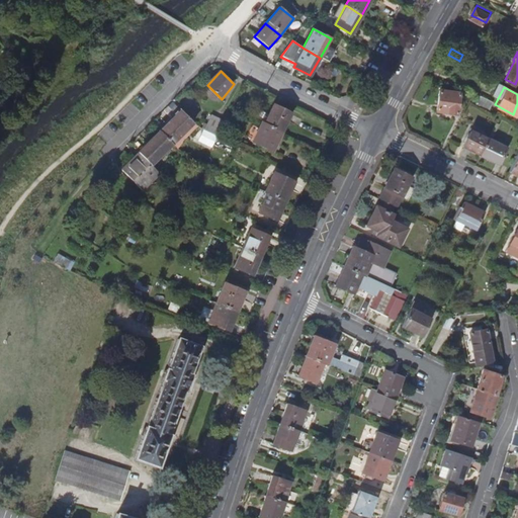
[(460,92),(441,89),(437,109),(456,113),(457,107),(460,107),(461,98),(459,97),(460,92)]
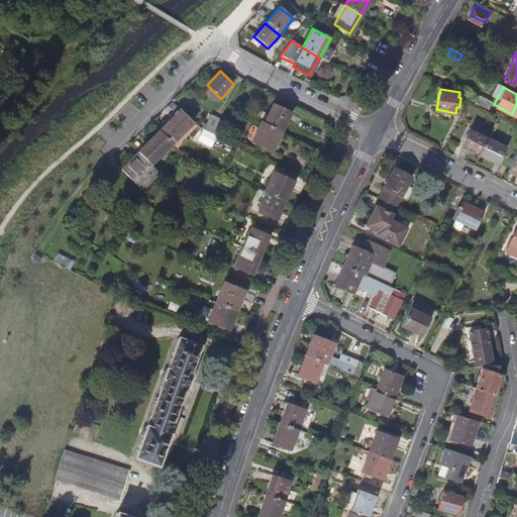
[(472,101),(485,107),(489,98),(477,92),(472,101)]
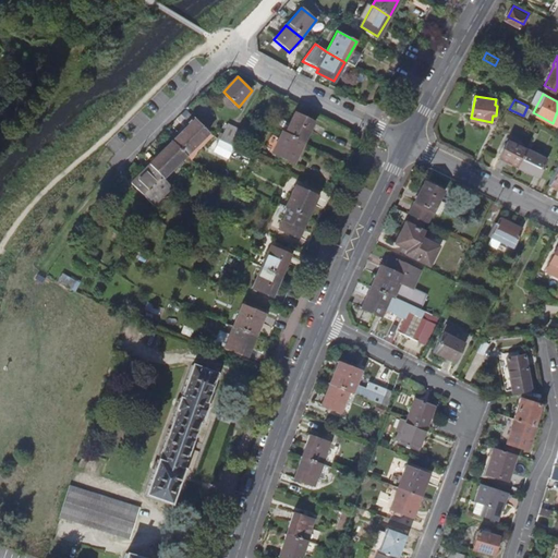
[(288,135),(306,144),(316,123),(299,114),(288,135)]
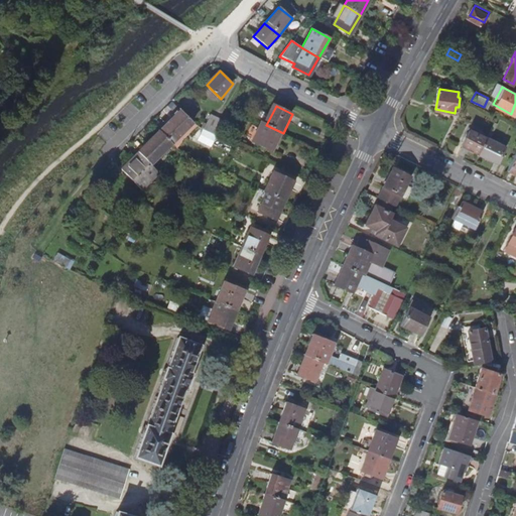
[(195,124),(195,123),(181,112),(160,133),(174,145),(195,124)]
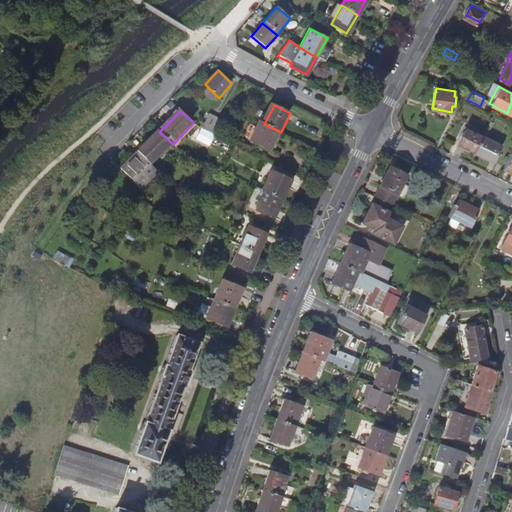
[(216,136),(224,120),(209,113),(201,129),(202,129),(216,136)]
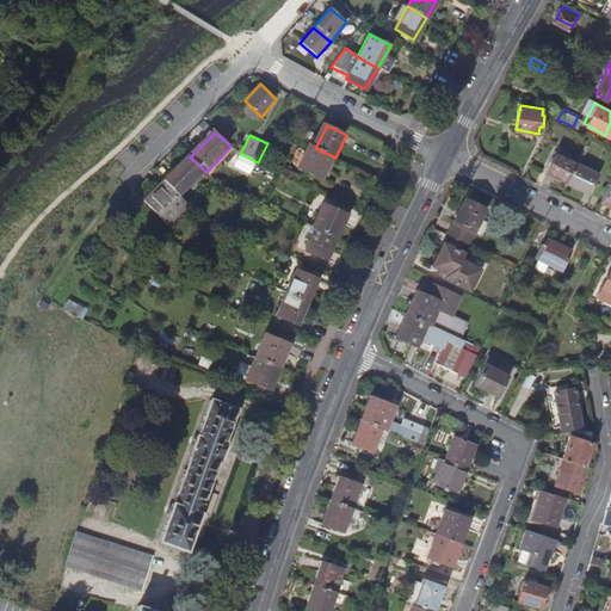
[(315,148),(313,146),(302,168),(323,179),(335,158),(315,148)]
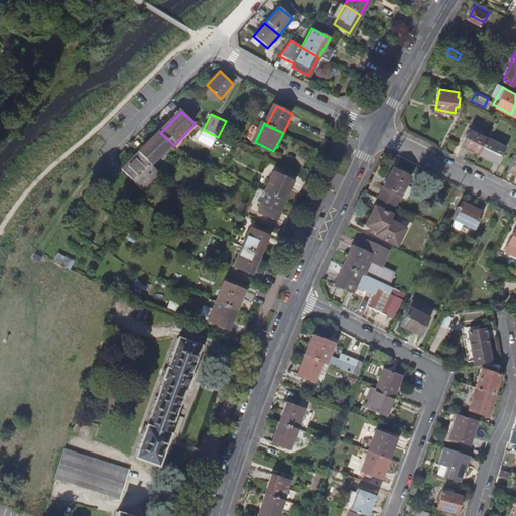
[(479,151),(487,134),(469,125),(460,141),(479,151)]
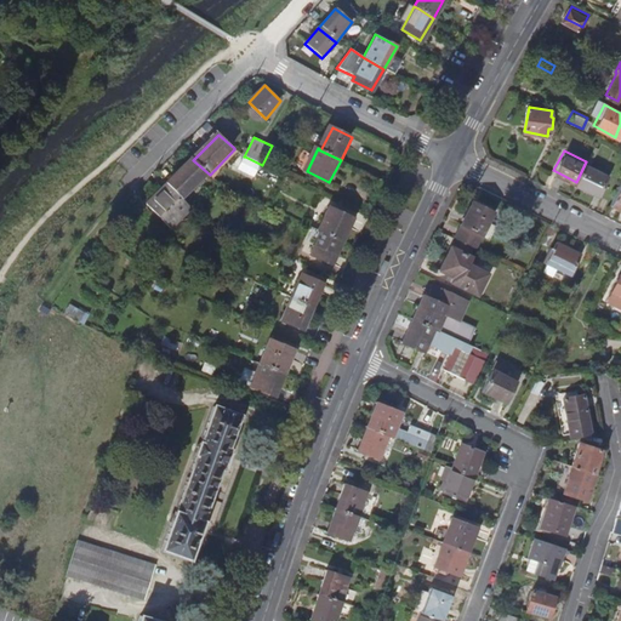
[(586,161),(576,182),(598,193),(610,171),(587,159),(586,161)]
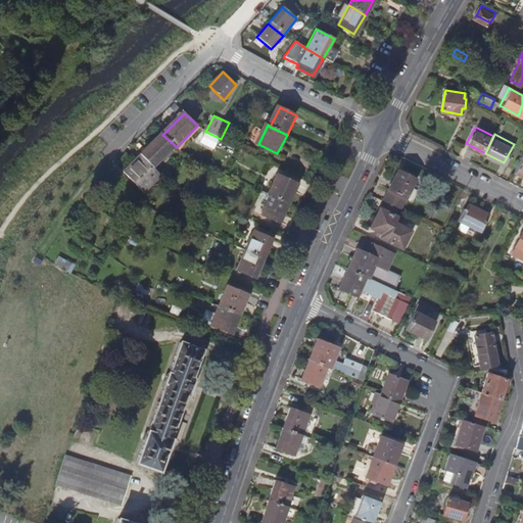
[(177,147),(162,135),(141,156),(148,162),(155,170),(177,147)]
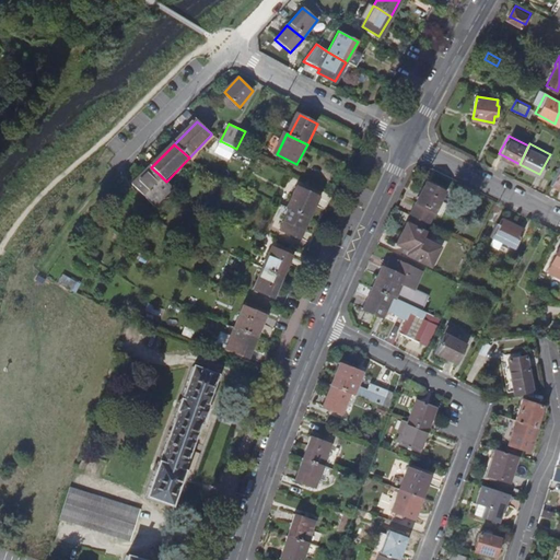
[(559,162),(550,184),(559,187),(559,162)]
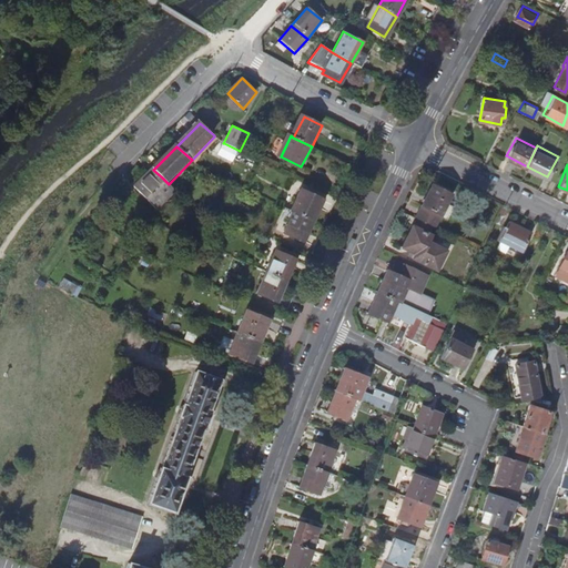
[(175,190),(169,184),(161,176),(153,170),(152,169),(134,188),(158,210),(175,190)]
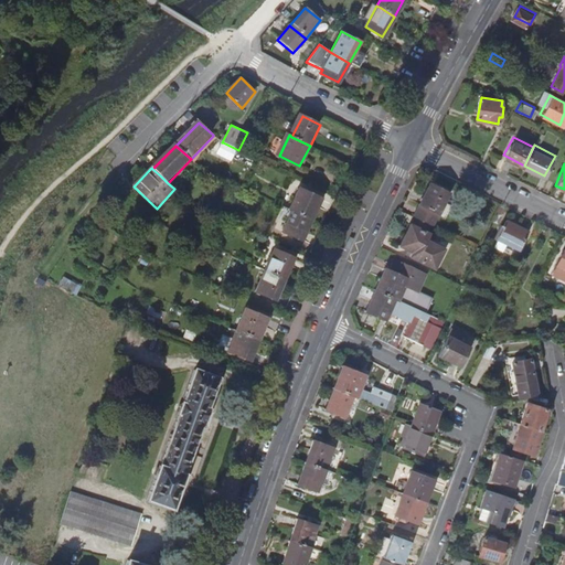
[(430,223),(433,223),(449,189),(429,179),(428,180),(429,181),(420,199),(419,199),(418,201),(419,201),(413,214),(414,215),(430,223)]
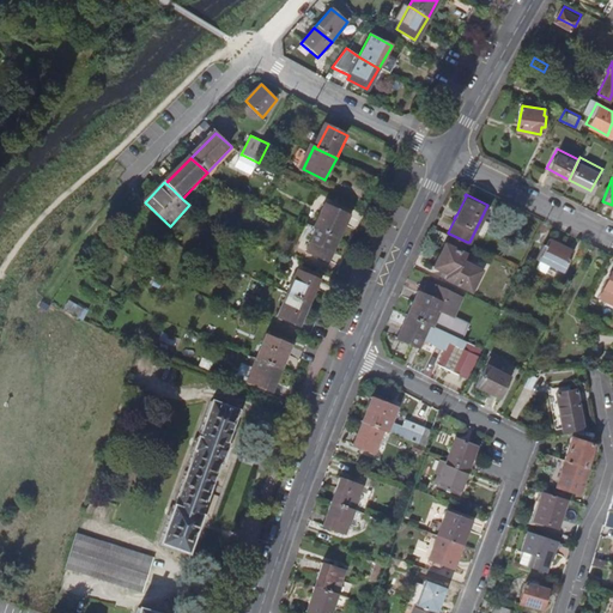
[(319,230),(339,240),(351,216),(328,205),(316,229),(319,230)]
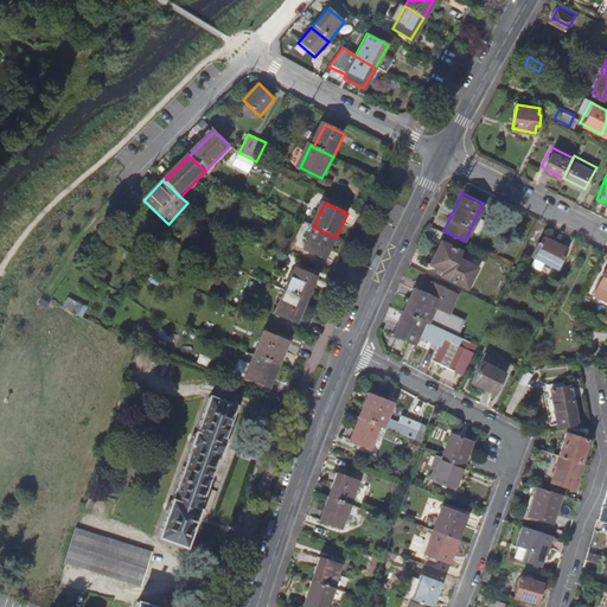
[(336,237),(315,228),(305,250),(325,260),(336,237)]
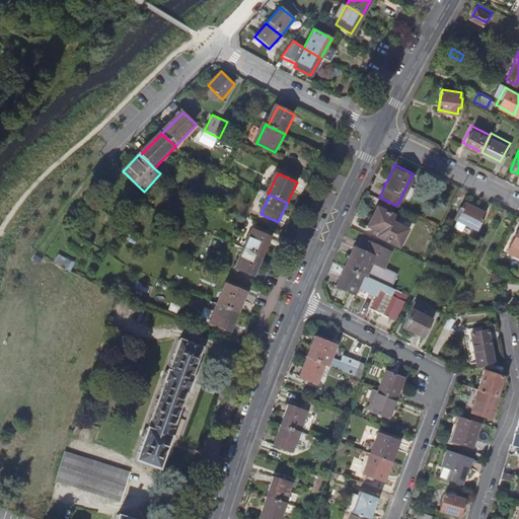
[(395,205),(380,198),(378,204),(392,211),(395,205)]
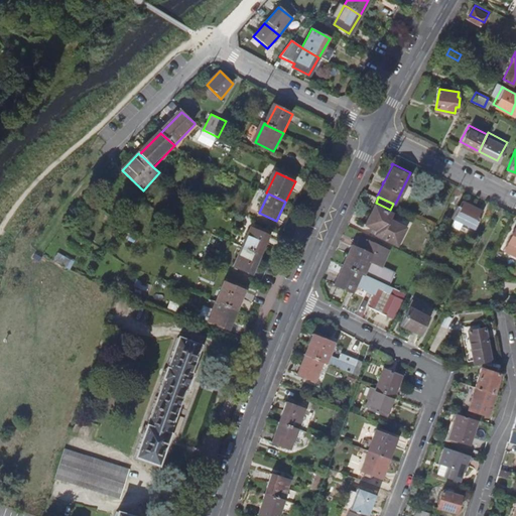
[(396,242),(404,225),(389,217),(391,211),(390,210),(376,203),(373,202),(372,204),(373,205),(366,220),(365,219),(364,222),(382,230),(380,235),(396,242)]
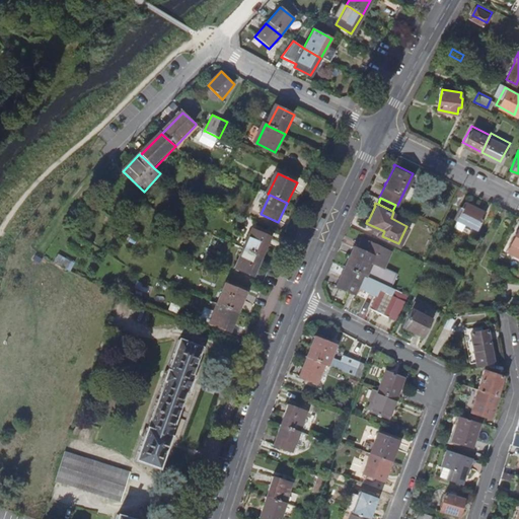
[(460,209),(454,220),(455,221),(452,227),(460,231),(463,225),(475,231),(485,214),(465,205),(463,210),(460,209)]
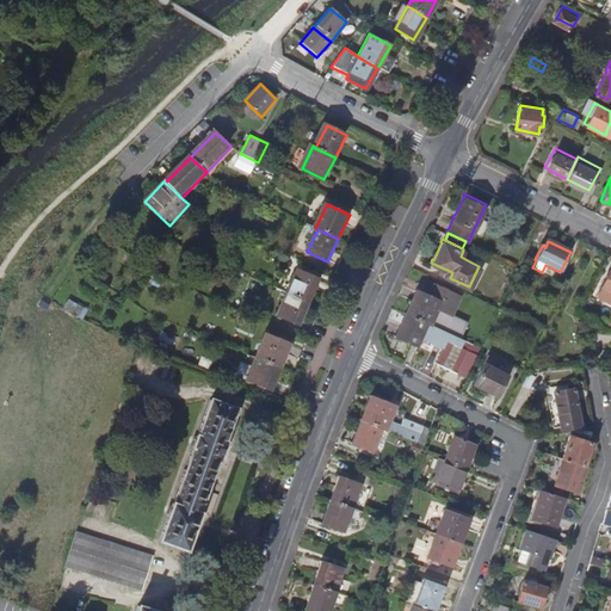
[(289,294),(309,303),(321,281),(300,271),(289,294)]
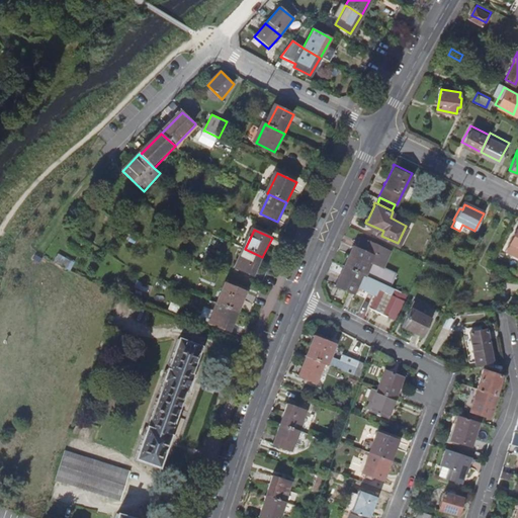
[(344,264),(363,273),(364,272),(363,271),(370,258),(381,263),(382,264),(391,249),(365,237),(360,247),(353,244),(352,246),(353,246),(344,264)]
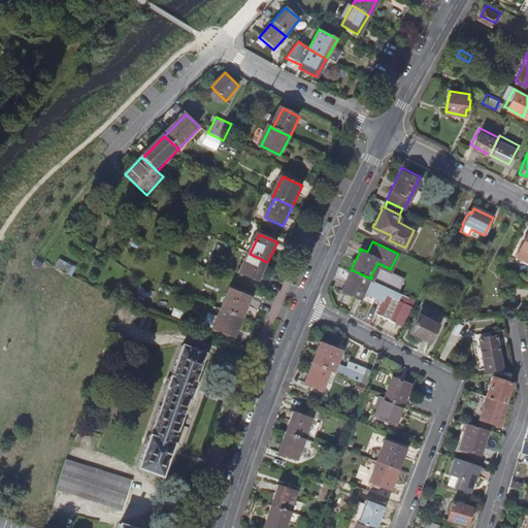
[(267,262),(250,254),(240,273),(259,282),(267,262)]
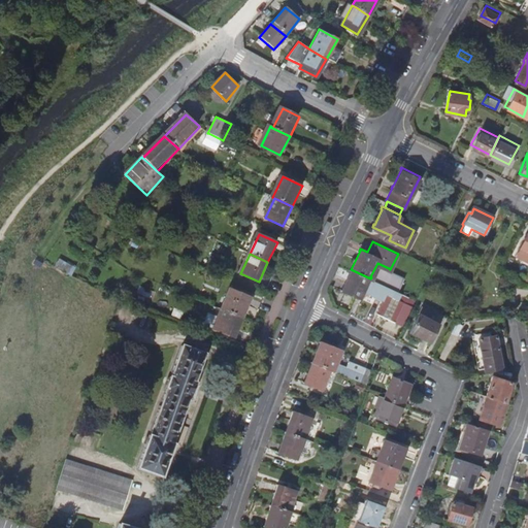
[(382,284),(397,291),(404,275),(390,269),(389,268),(382,284)]
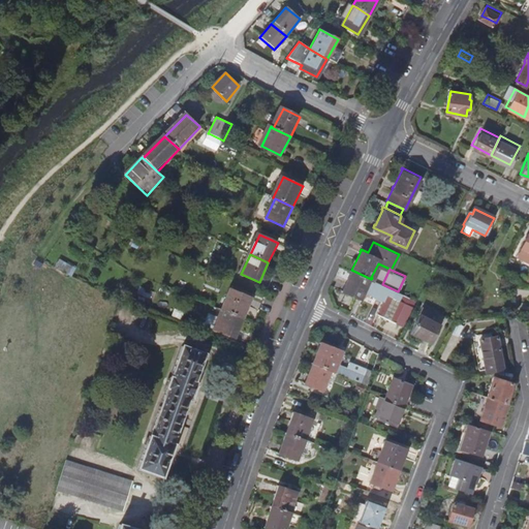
[(371,279),(351,270),(343,287),(342,286),(341,288),(360,298),(364,290),(383,301),(377,313),(395,321),(401,308),(407,311),(412,299),(398,291),(382,284),(371,279)]
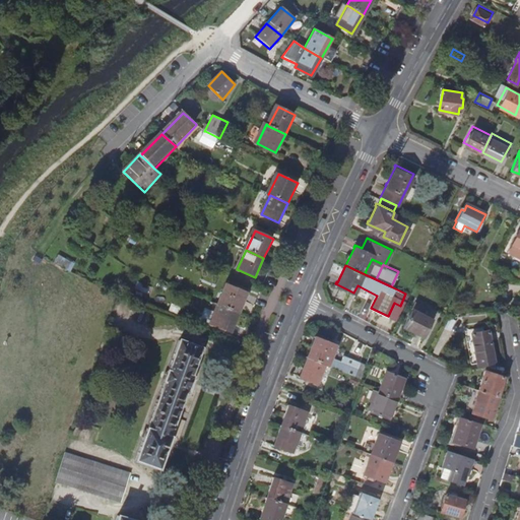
[(218,305),(239,313),(248,293),(228,284),(218,305)]
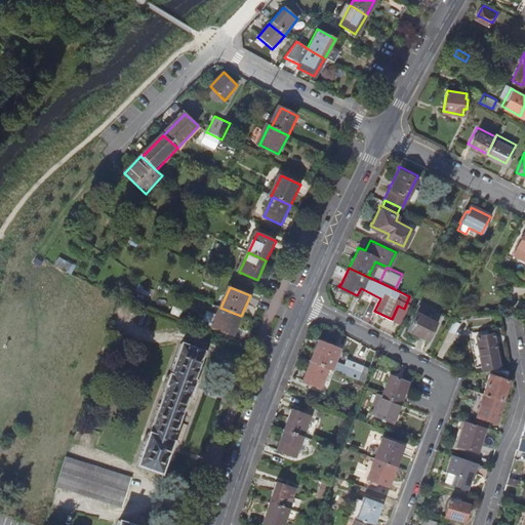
[(241,316),(220,308),(211,327),(233,336),(241,316)]
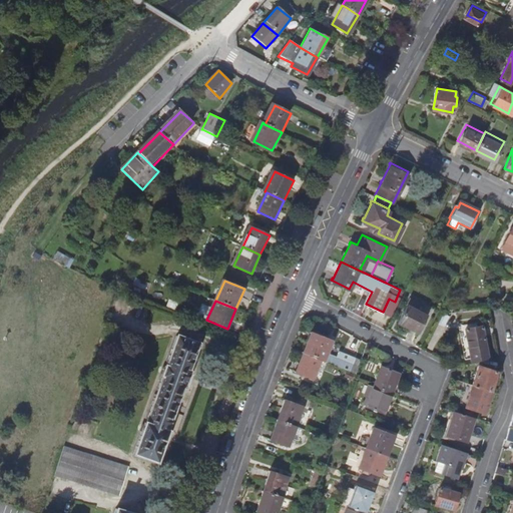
[(399,320),(418,329),(426,312),(407,303),(399,320)]
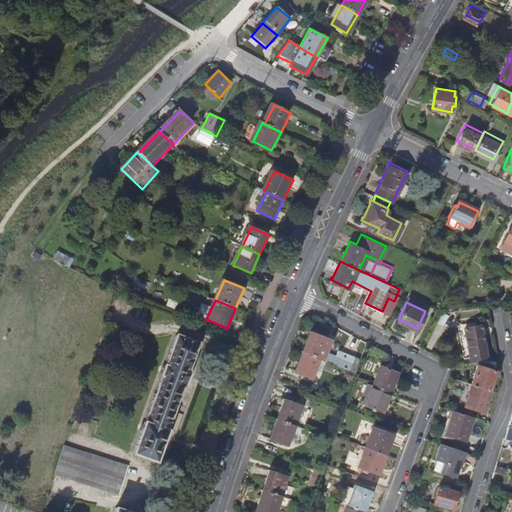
[(466,321),(470,354),(488,352),(484,319),(466,321)]
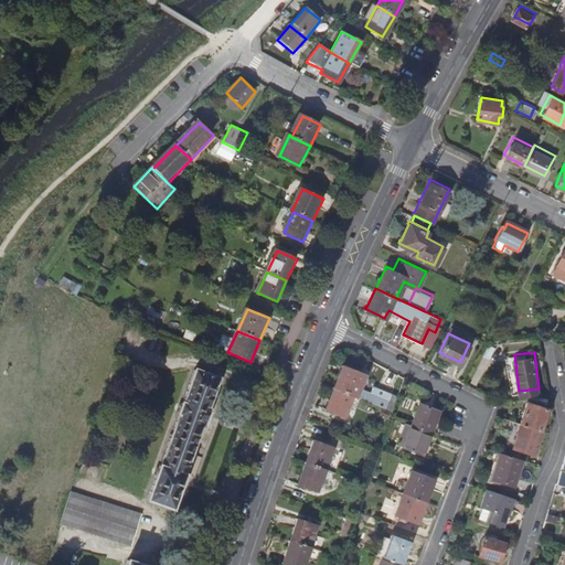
[(334,390),(353,397),(382,409),(386,401),(368,392),(365,397),(355,393),(362,375),(343,369),(334,390)]
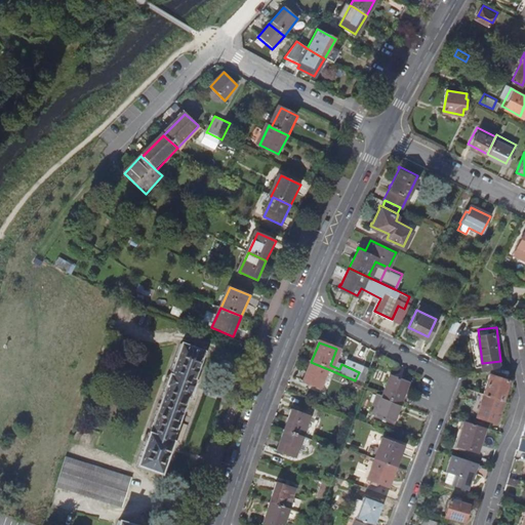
[(180,344),(139,467),(162,475),(171,447),(191,389),(204,351),(180,344)]
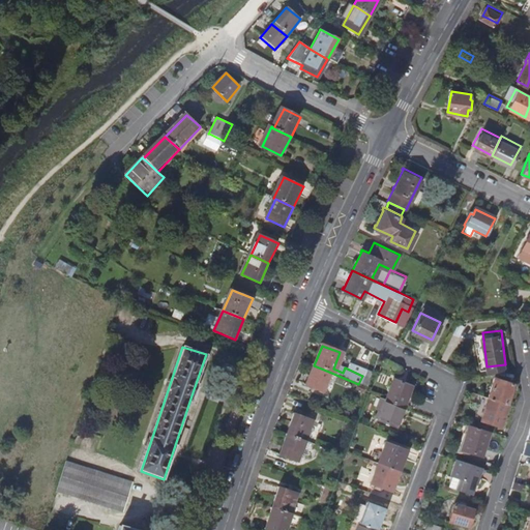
[(331,373),(314,365),(306,385),(323,392),(331,373)]
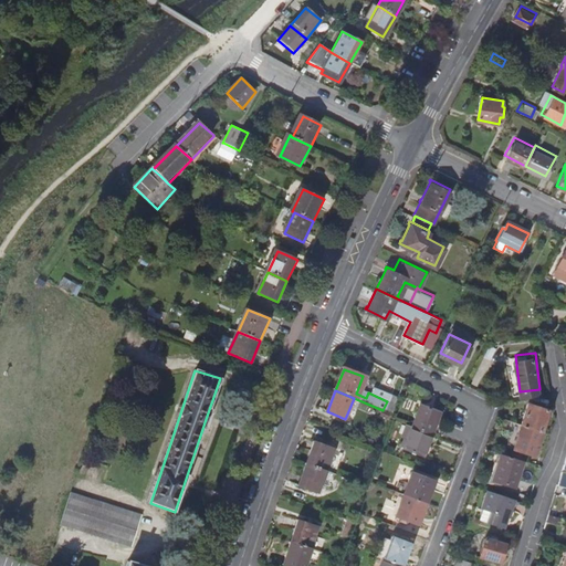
[(519,418),(540,426),(546,405),(526,398),(519,418)]
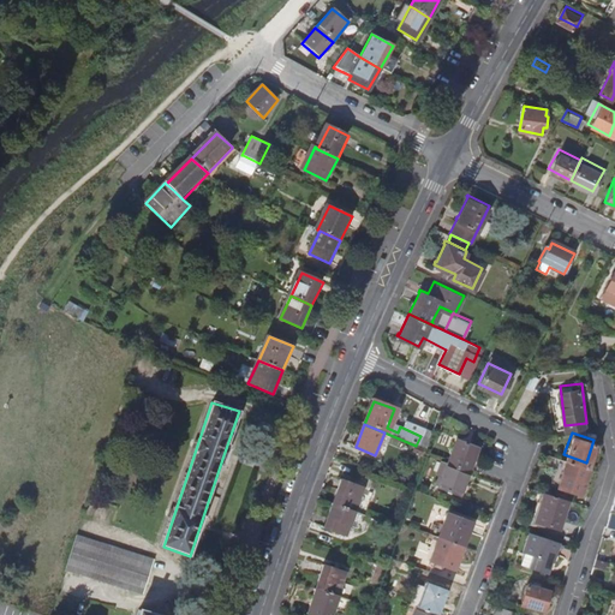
[(448,464),(470,472),(479,449),(457,441),(448,464)]
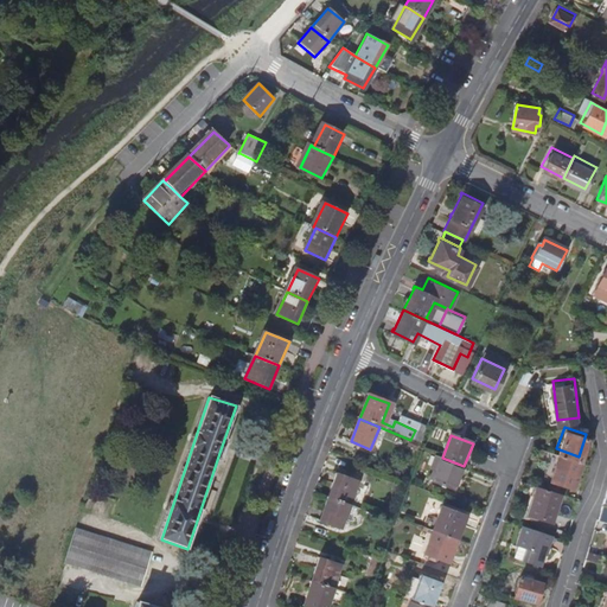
[(579,457),(556,448),(538,442),(537,448),(555,454),(548,474),(570,483),(579,457)]
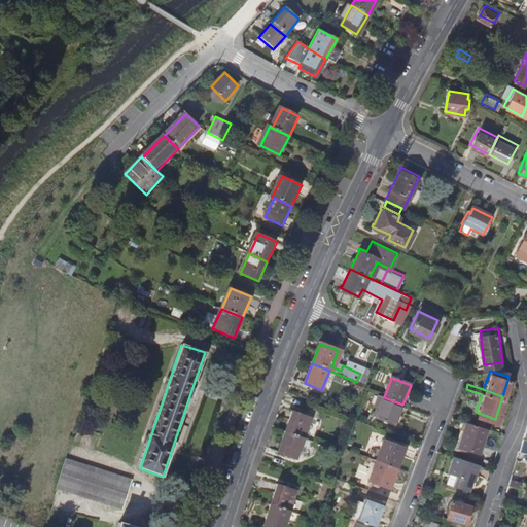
[(384,397),(379,395),(376,405),(381,407),(384,397)]
